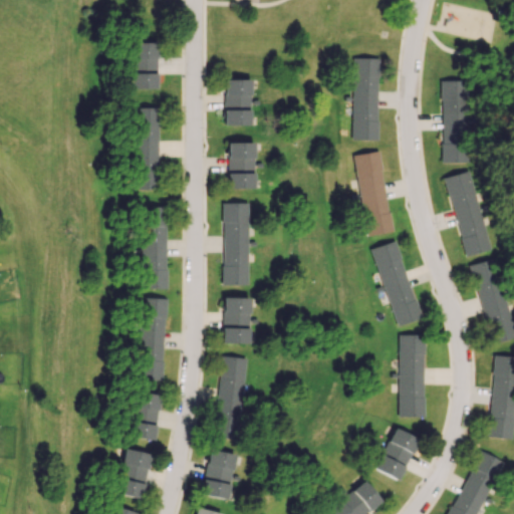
[(156,87),(155,42),(129,42),(130,88),(156,87)]
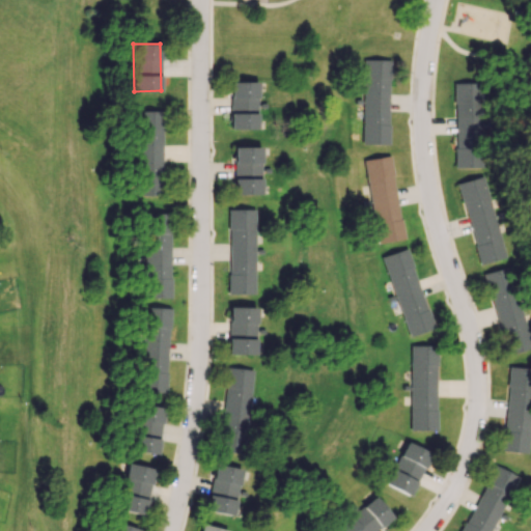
[(361,144),(387,144),(389,60),(363,59),(361,144)]
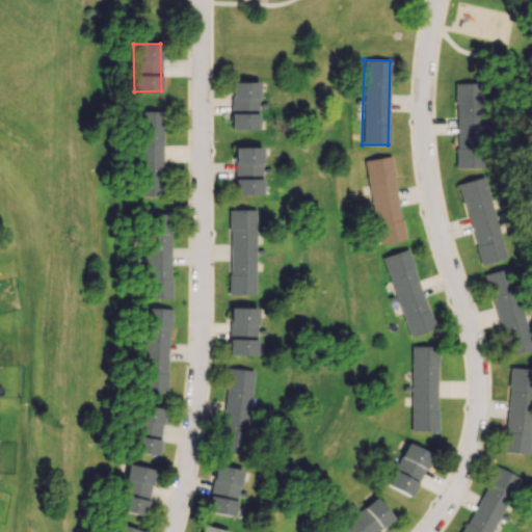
[(258,129),(257,81),(230,82),(230,130),(258,129)]
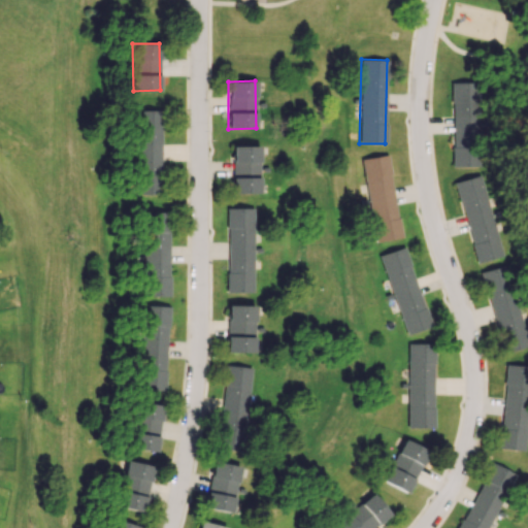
[(451,166),(477,166),(479,81),(452,81),(451,166)]
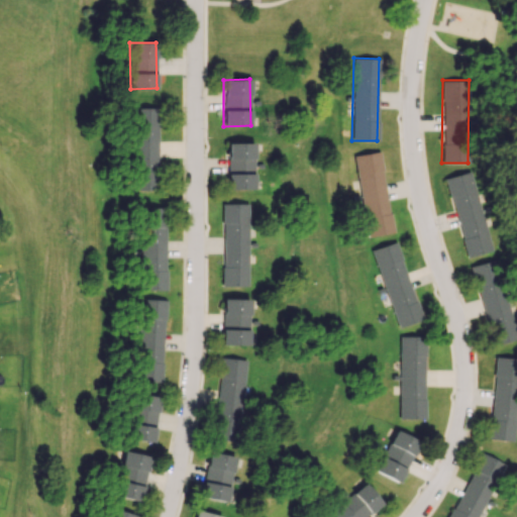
[(157,190),(157,108),(132,108),(132,190),(157,190)]
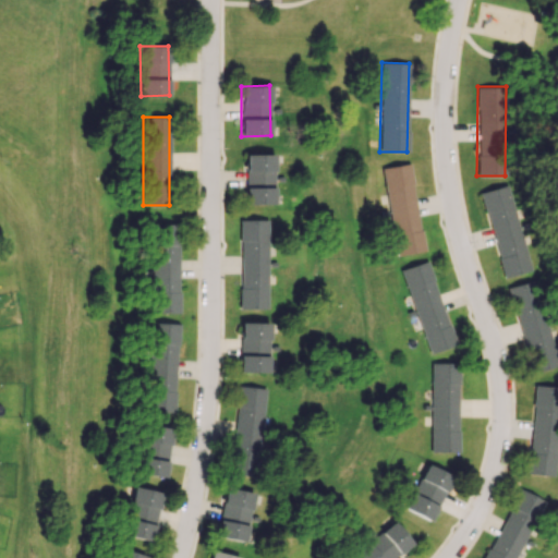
[(273,204),(274,154),(245,154),(244,204),(273,204)]
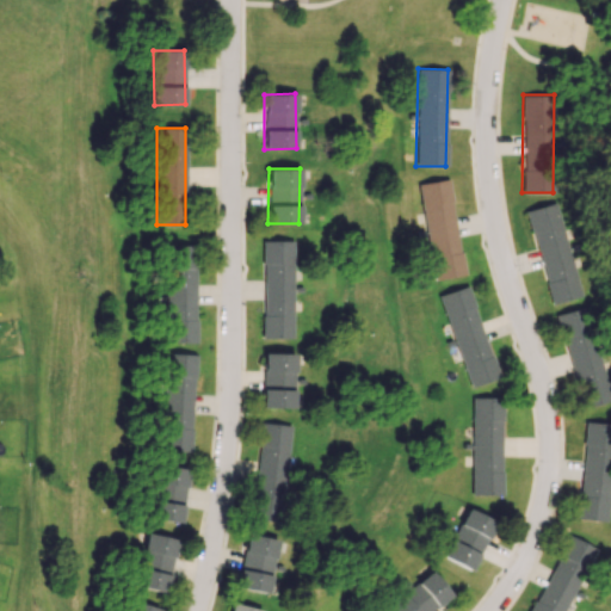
[(419,183),(432,279),(462,276),(449,179),(419,183)]
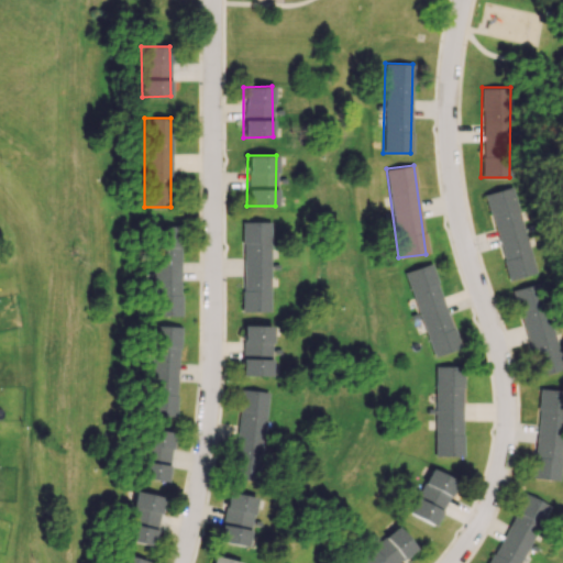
[(484,194),(507,280),(534,273),(511,186),(484,194)]
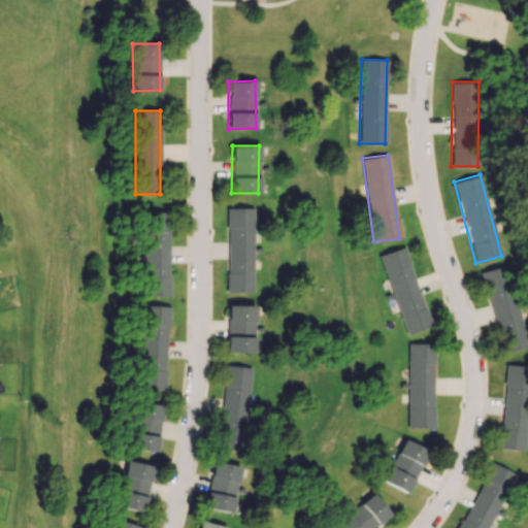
[(227,292),(253,292),(252,207),(226,207),(227,292)]
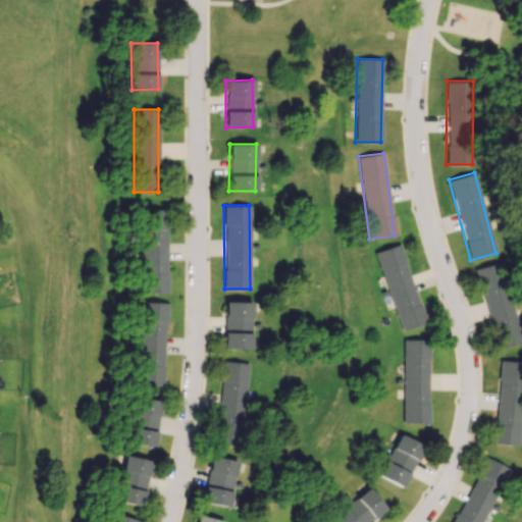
[(142,209),(143,293),(167,293),(166,209),(142,209)]
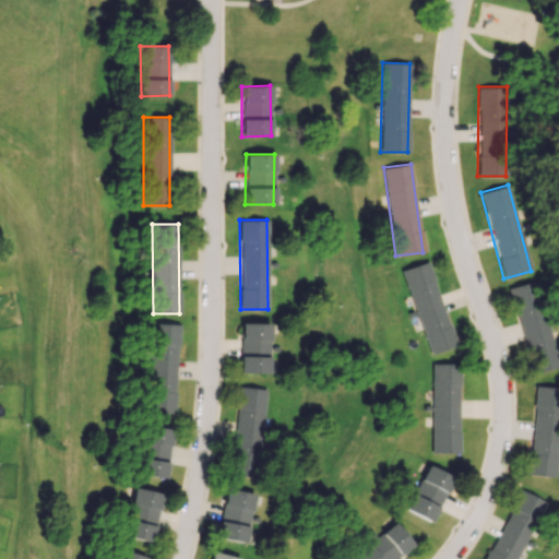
[(428,355),(454,347),(429,261),(403,269),(428,355)]
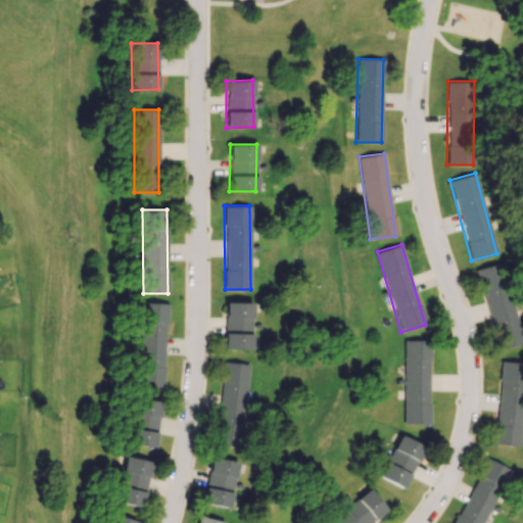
[(478,268),(495,348),(520,343),(503,262),(478,268)]
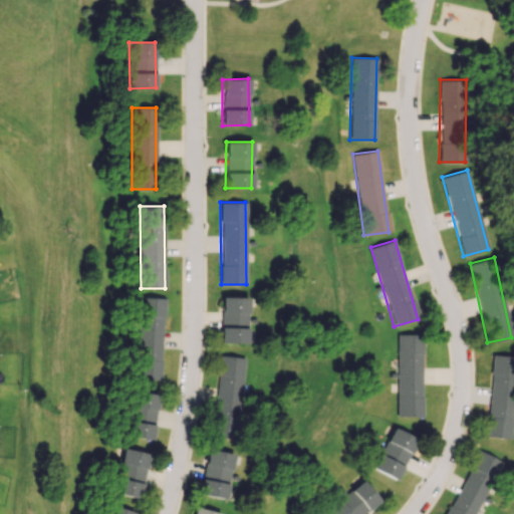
[(138,378),(162,378),(162,297),(138,297),(138,378)]
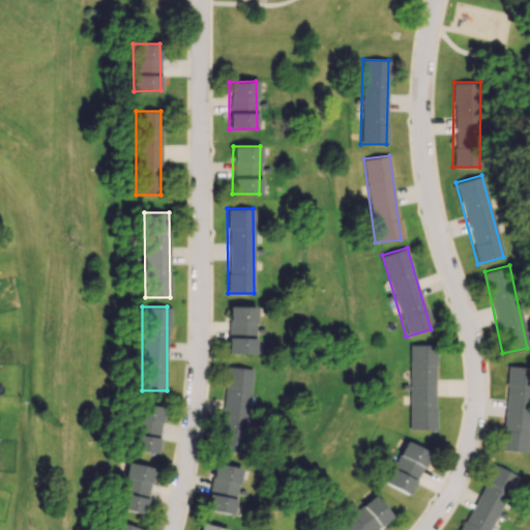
[(435,430),(436,345),(409,344),(409,429),(435,430)]
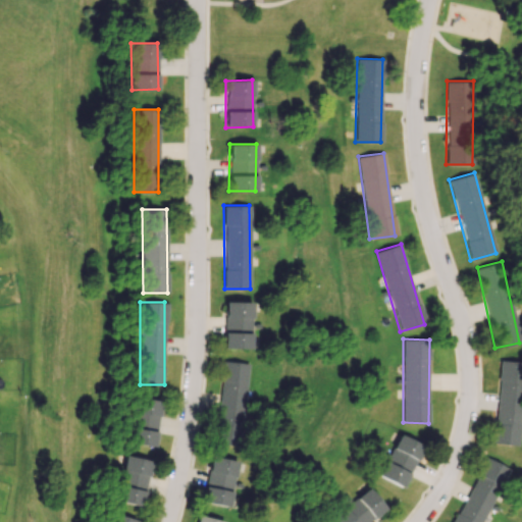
[(248,363),(222,360),(212,444),(238,447),(248,363)]
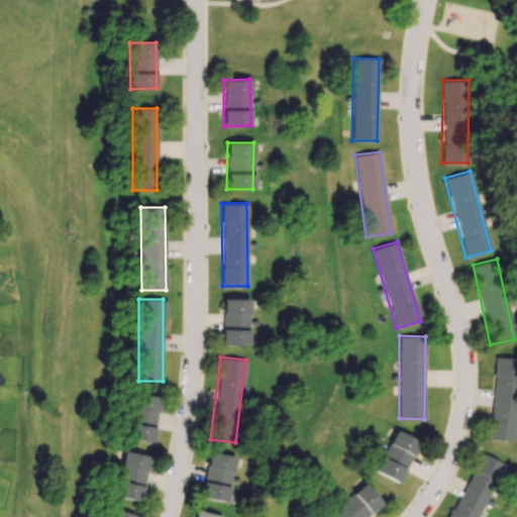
[(512,440),(516,357),(493,356),(489,439),(512,440)]
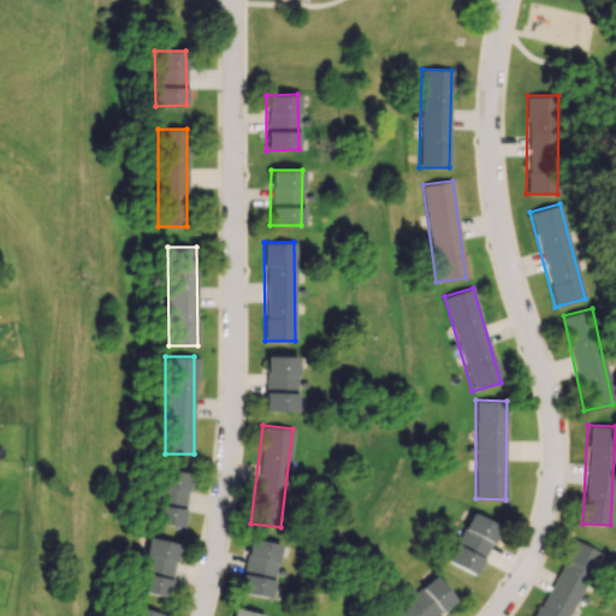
[(182,527),(189,473),(159,468),(150,522),(182,527)]
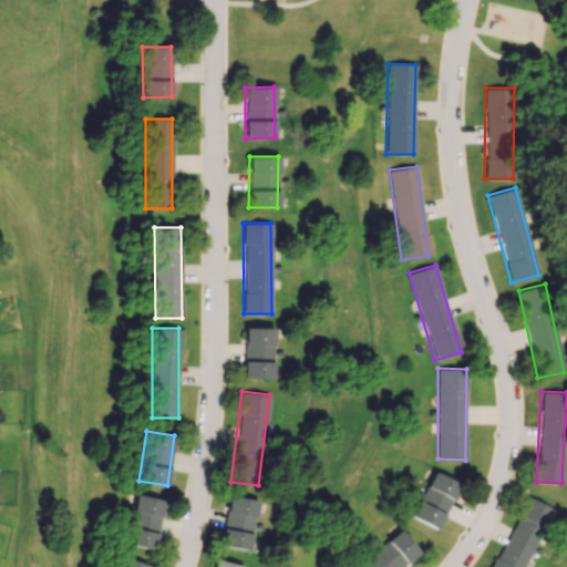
[(411,517),(437,529),(459,483),(433,471),(411,517)]
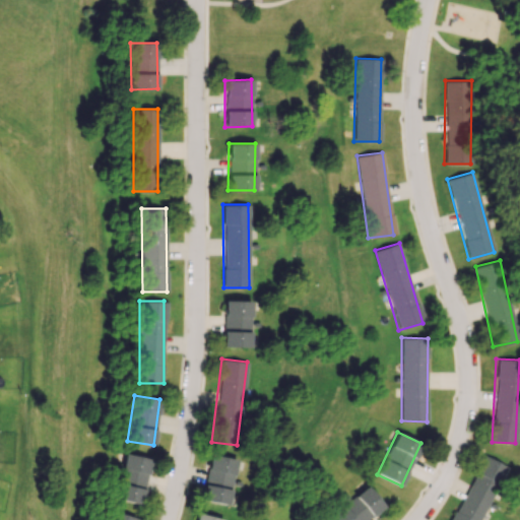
[(115,499),(139,505),(150,458),(125,453),(115,499)]
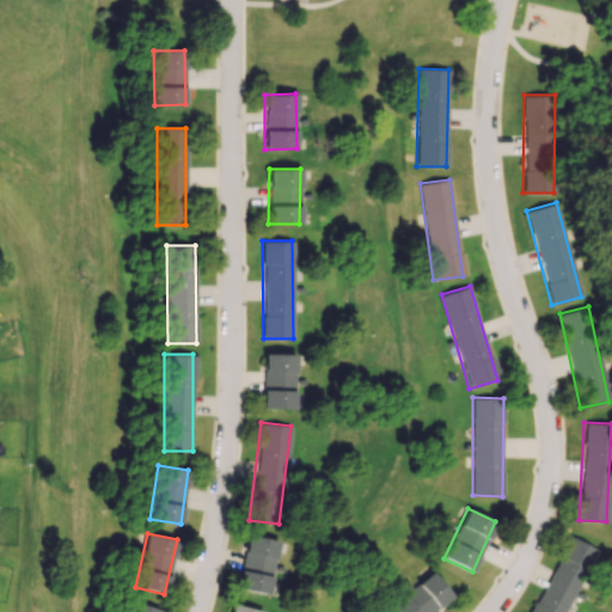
[(277,540),(246,534),(236,588),(267,594),(277,540)]
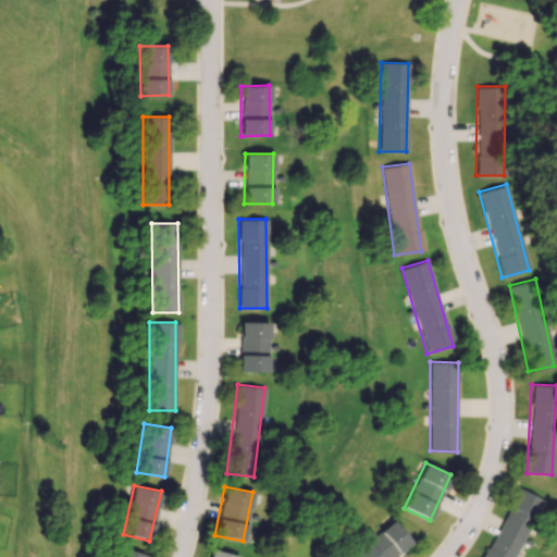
[(484,556),(514,556),(540,497),(516,487),(484,556)]
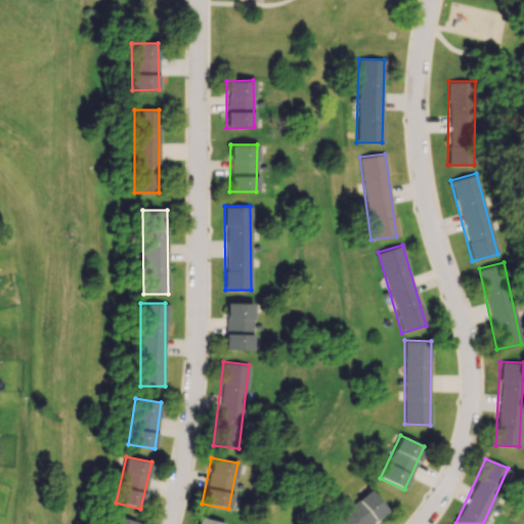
[(334,520),(337,523),(368,523),(386,509),(368,489),(334,520)]
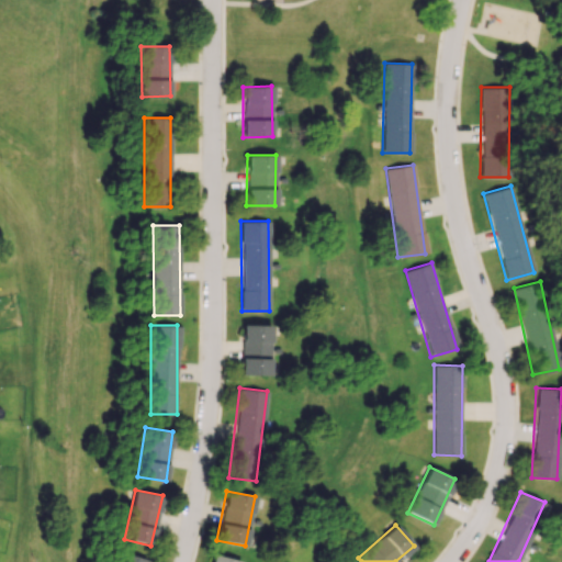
[(117,561),(146,561),(147,560),(121,552),(117,561)]
